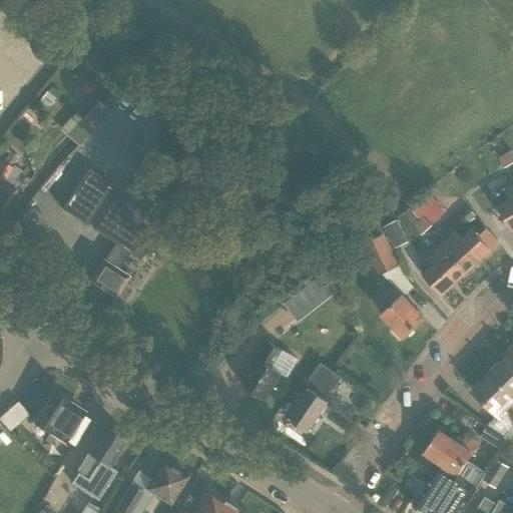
[(40,98),(50,105),(55,98),(45,90),(40,98)]
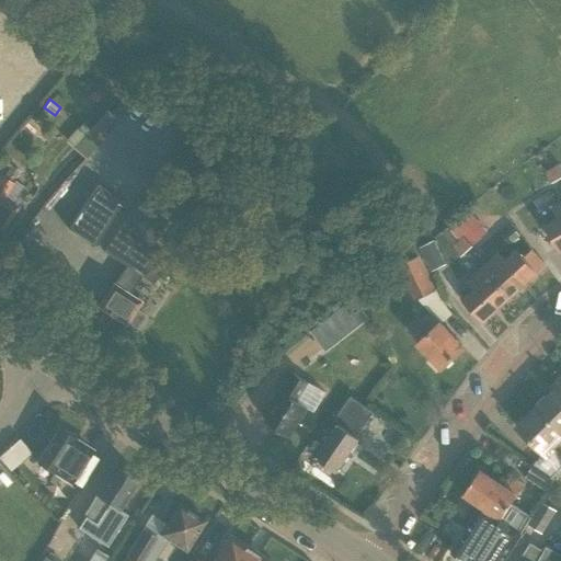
[(82,137),(94,148),(118,122),(106,110),(82,137)]
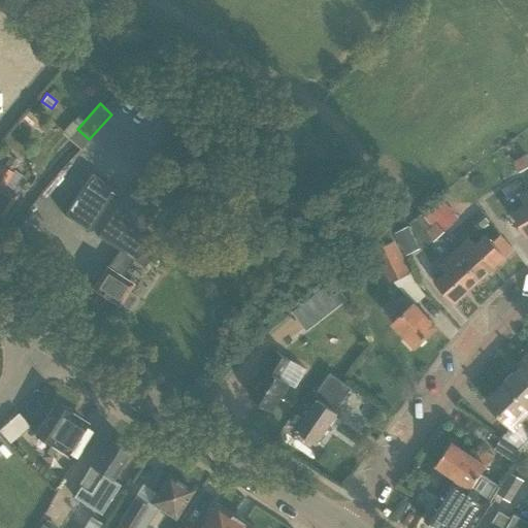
[(2,166),(0,168),(0,207),(10,192),(20,177),(11,172),(19,161),(9,155),(2,166)]
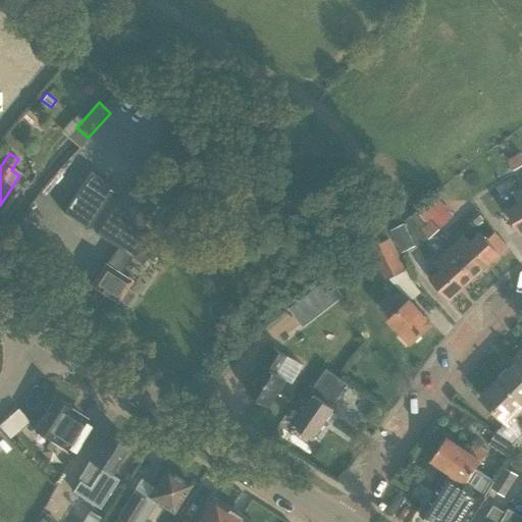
[(117,187),(91,170),(63,213),(90,229),(117,187)]
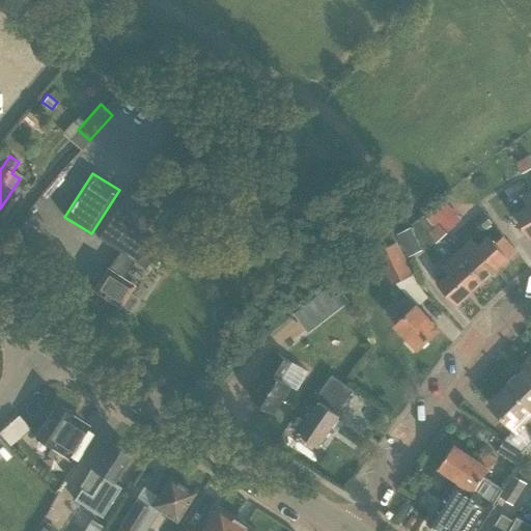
[(159,246),(141,234),(159,208),(131,191),(99,240),(119,253),(135,263),(144,269),(159,246)]
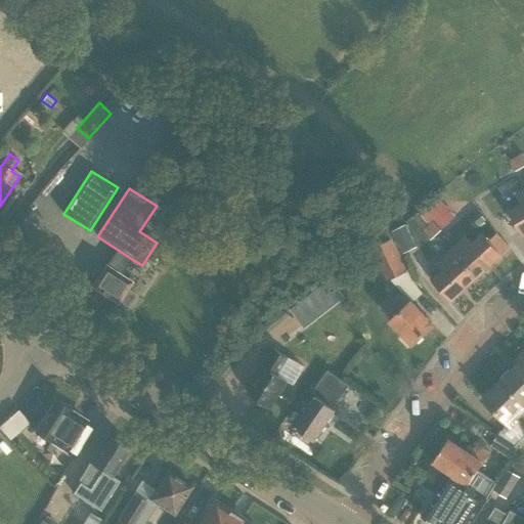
[(509,212),(523,237),(523,236),(523,190),(516,197),(521,205),(509,212)]
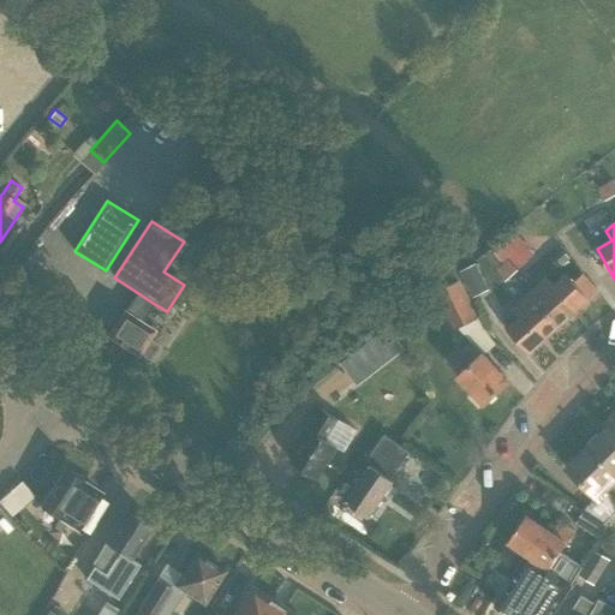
[(507,282),(519,270),(509,260),(503,266),(497,272),(507,282)]
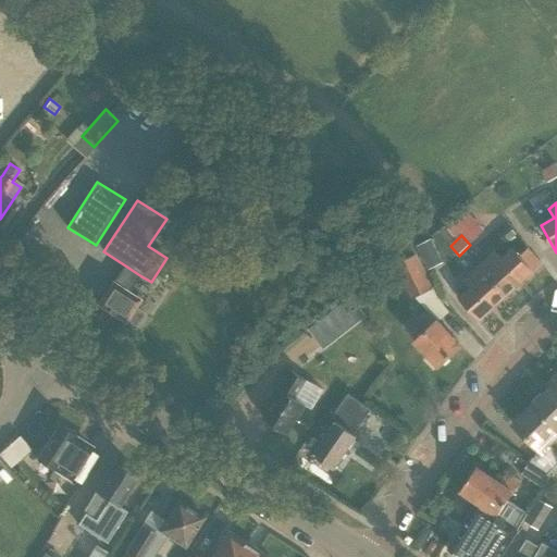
[(416,246),(428,270),(443,262),(430,238),(416,246)]
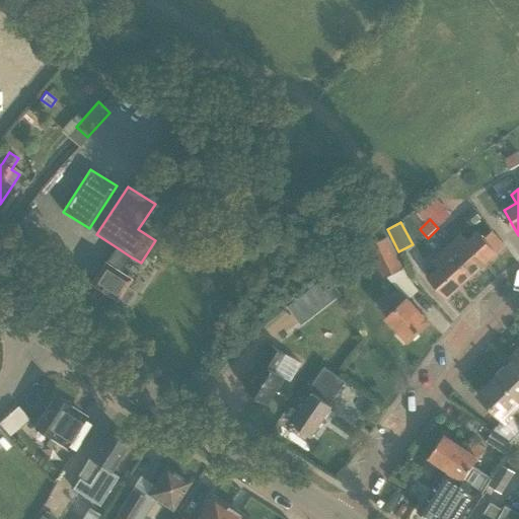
[(467,242),(461,235),(446,248),(472,277),(498,253),(497,253),(505,246),(493,233),(485,239),(478,232),(467,242)]
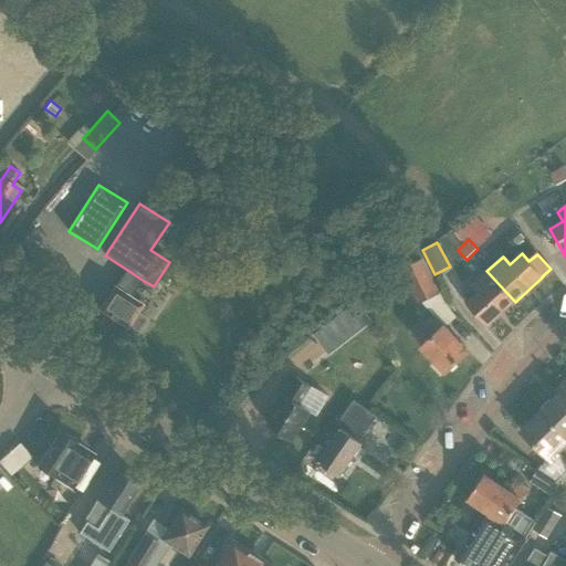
[(401,268),(419,303),(439,293),(421,259),(401,268)]
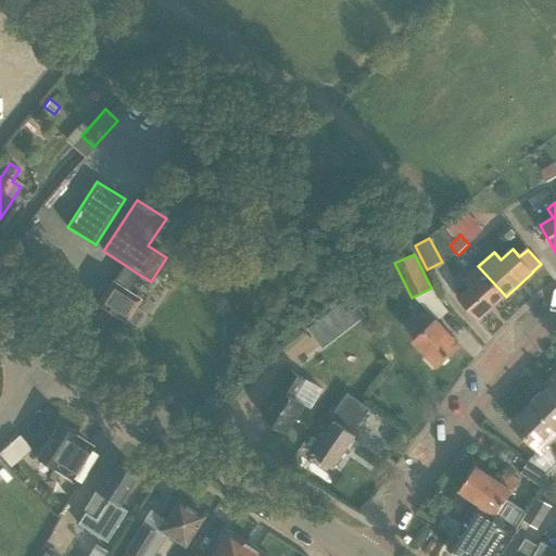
[(126,320),(134,326),(136,325),(143,315),(142,312),(135,307),(140,299),(130,292),(141,276),(125,265),(114,281),(113,281),(98,305),(125,323),(126,320)]
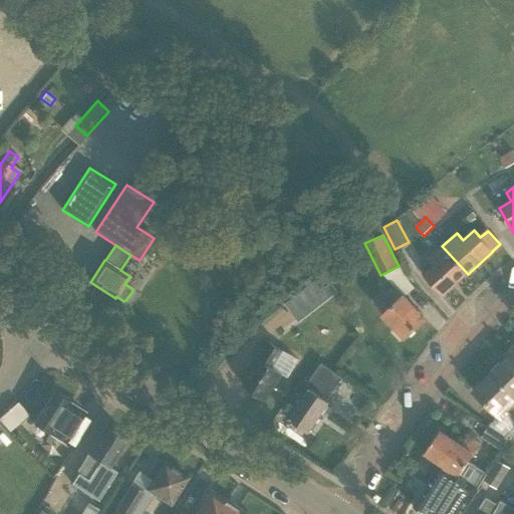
[(442,246),(427,259),(434,266),(424,276),(443,297),(468,274),(442,246)]
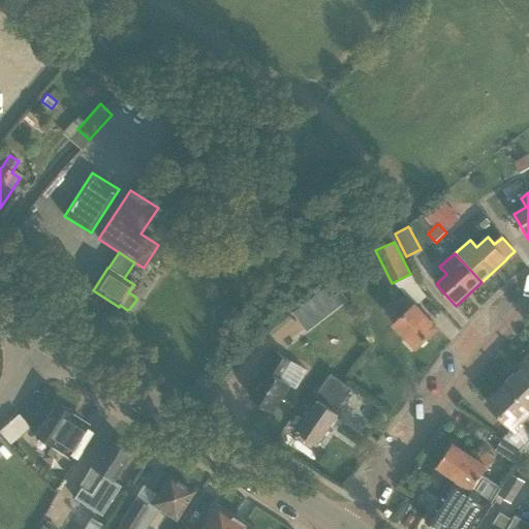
[(312,294),(327,314),(347,298),(333,279),(312,294)]
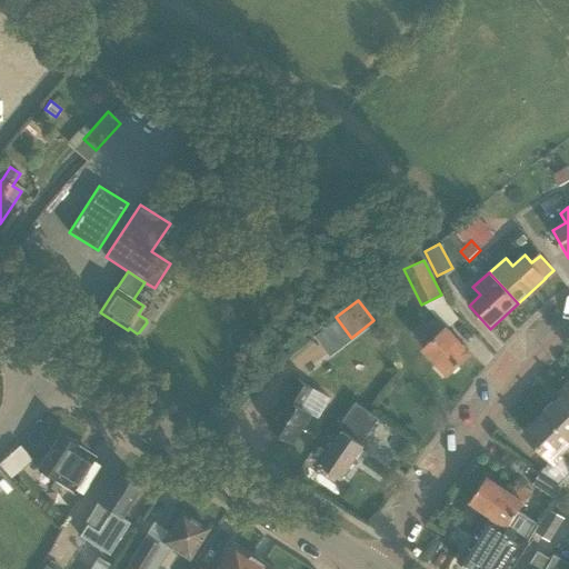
[(436,339),(425,350),(449,375),(471,353),(447,329),(437,318),(426,328),(436,339)]
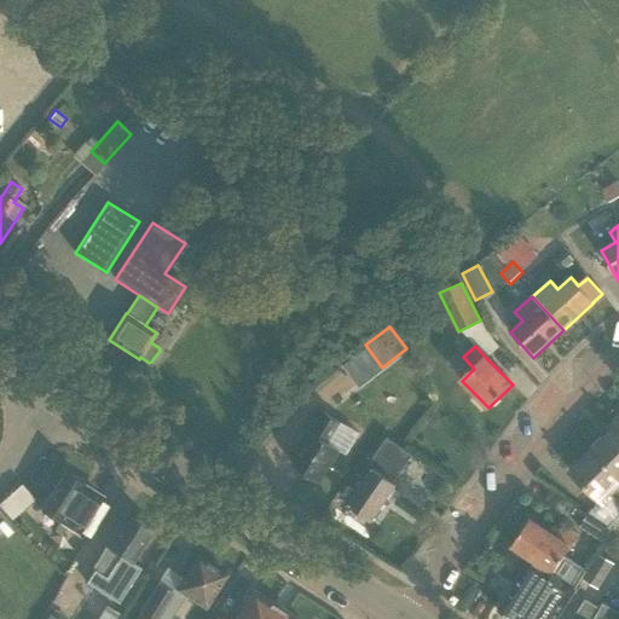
[(320,411),(307,433),(312,435),(294,466),(306,474),(305,476),(313,482),(316,480),(320,482),(340,451),(329,445),(342,424),(320,411)]
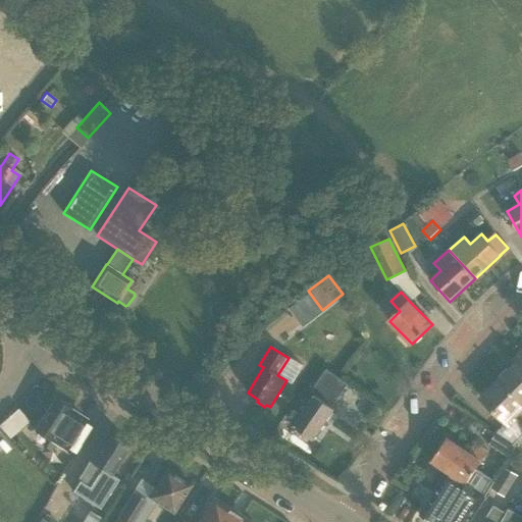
[(521,352),(513,361),(517,364),(500,381),(521,403),(521,352)]
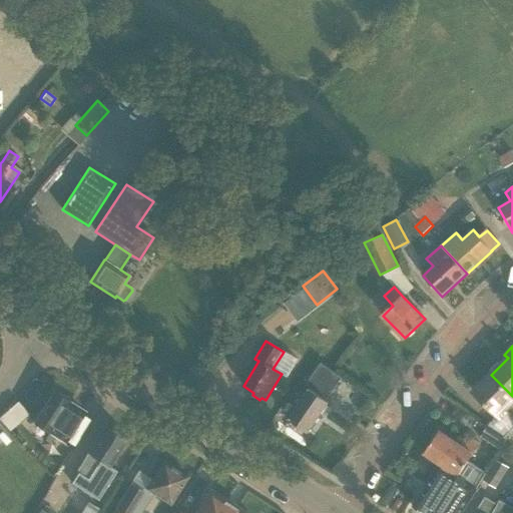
[(302,400),(289,419),(309,433),(329,403),(328,401),(342,380),(320,365),(298,398),(302,400)]
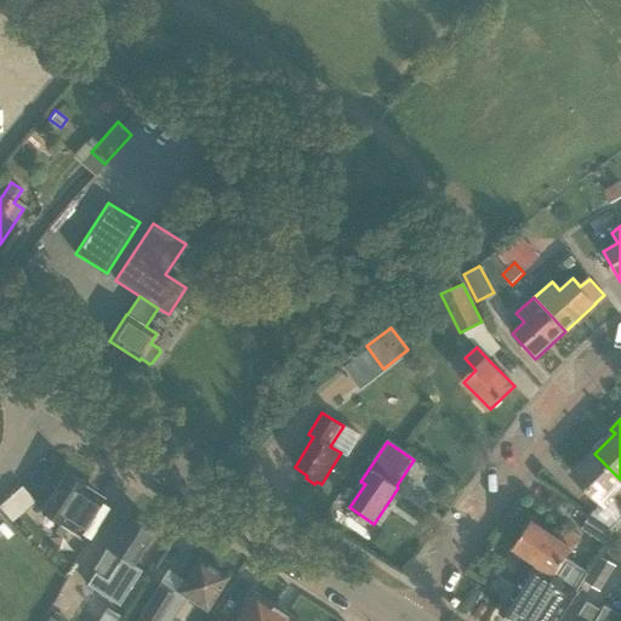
[(620,479),(594,454),(573,474),(603,503),(620,484),(620,479)]
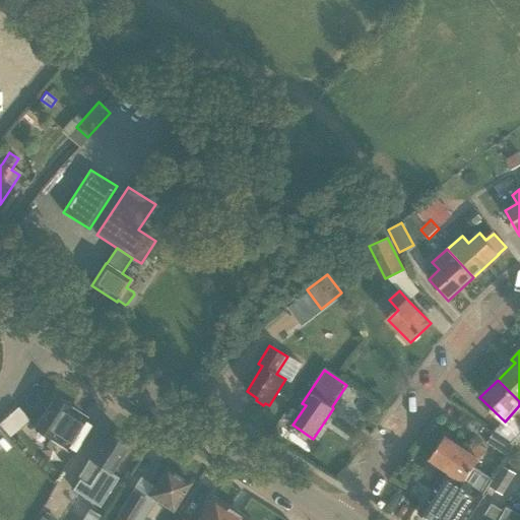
[(82,418),(79,415),(75,414),(69,410),(70,408),(67,406),(66,403),(61,399),(58,400),(55,398),(53,400),(50,403),(49,407),(41,419),(39,423),(37,426),(35,430),(48,439),(44,445),(51,449),(57,441),(67,448),(85,420),(82,418)]
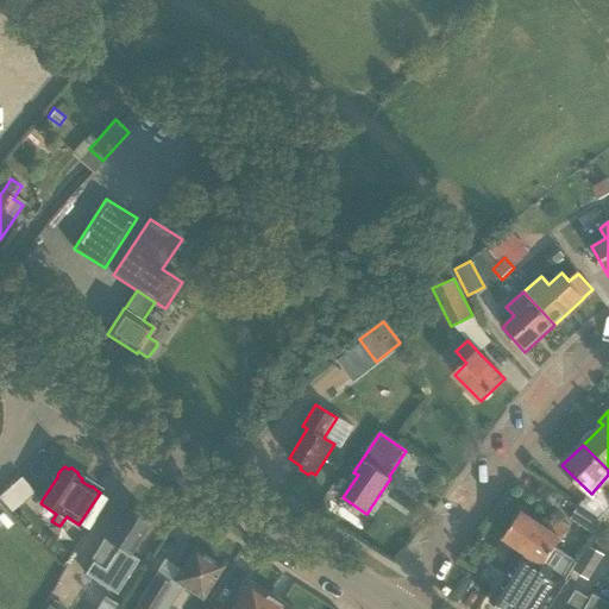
[(33,491),(22,478),(0,497),(0,498),(12,512),(33,491)]
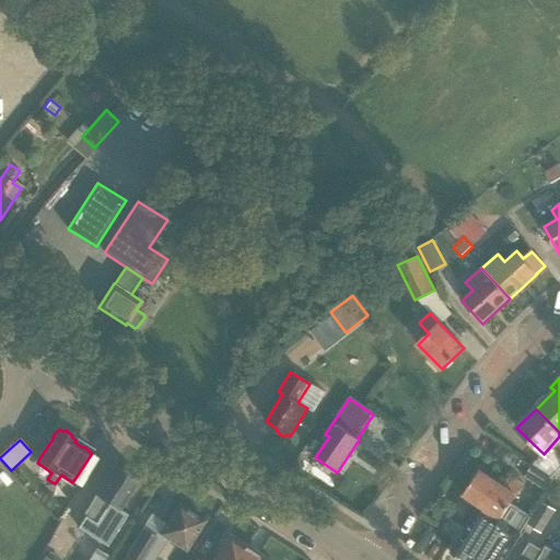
[(106,546),(126,515),(119,511),(140,479),(136,477),(136,475),(130,471),(127,471),(116,465),(83,515),(84,516),(78,528),(106,546)]
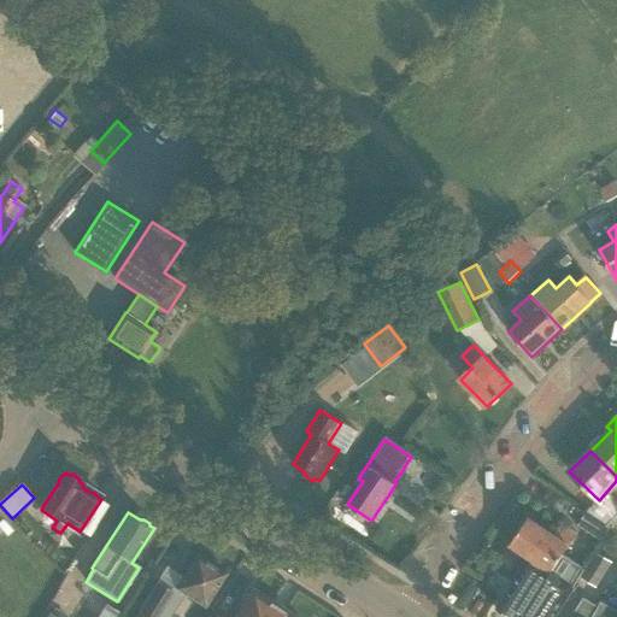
[(586,513),(579,526),(603,541),(611,528),(586,513)]
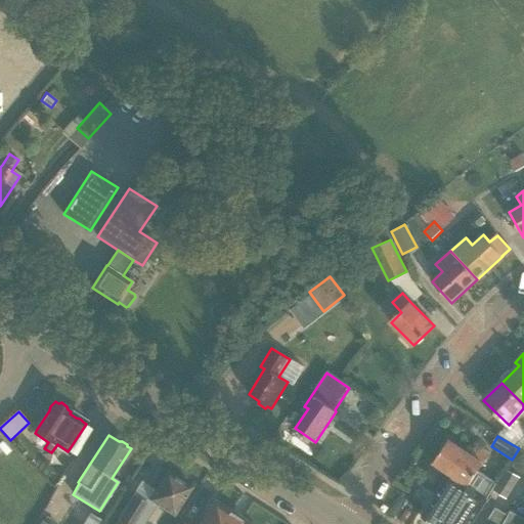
[(443,473),(446,472),(453,477),(469,487),(479,471),(490,453),(478,445),(472,454),(449,440),(434,464),(437,467),(437,469),(443,473)]
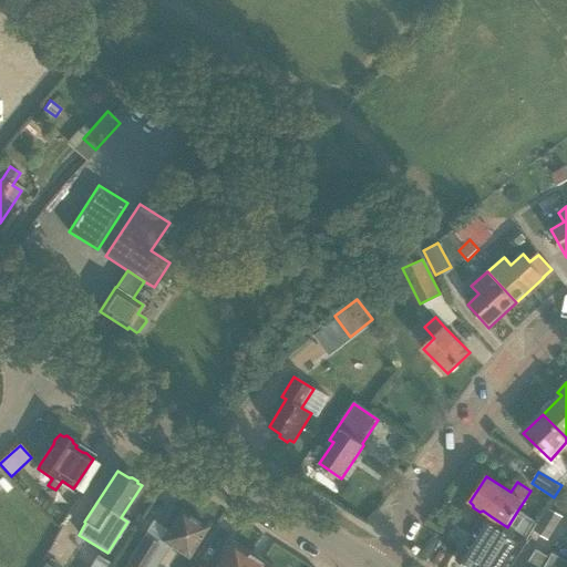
[(518,509),(507,527),(491,516),(485,525),(481,523),(456,560),(457,562),(459,560),(467,566),(511,566),(534,531),(547,539),(563,516),(548,507),(539,523),(518,509)]
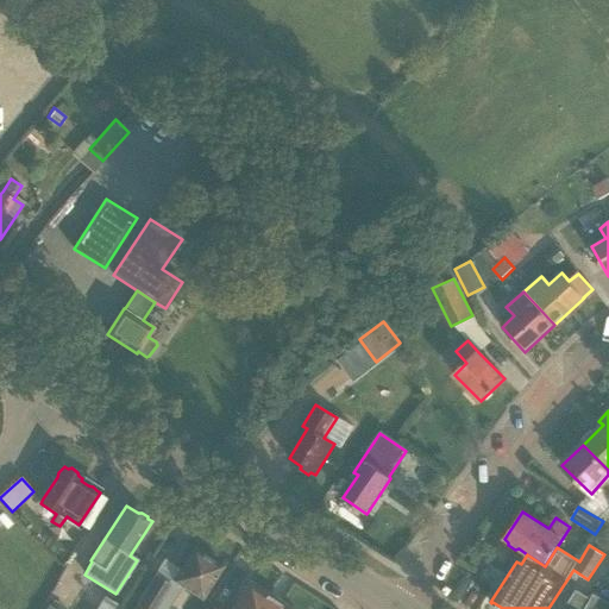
[(194,548),(174,581),(171,578),(168,583),(156,576),(133,608),(167,608),(181,586),(202,600),(224,566),(194,548)]
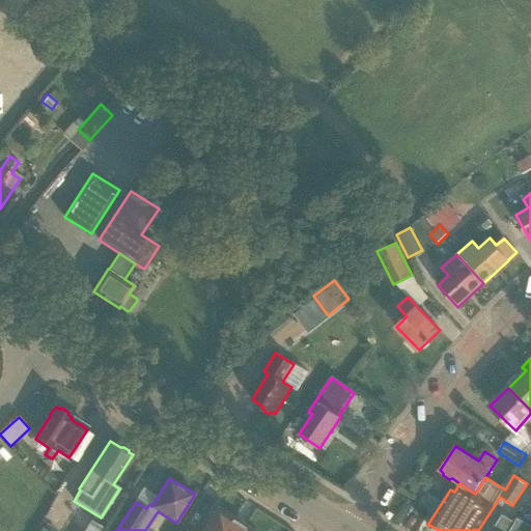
[(218,508),(203,530),(252,530),(247,527),(248,525),(247,525),(246,526),(233,519),(234,516),(232,515),(232,518),(218,508)]
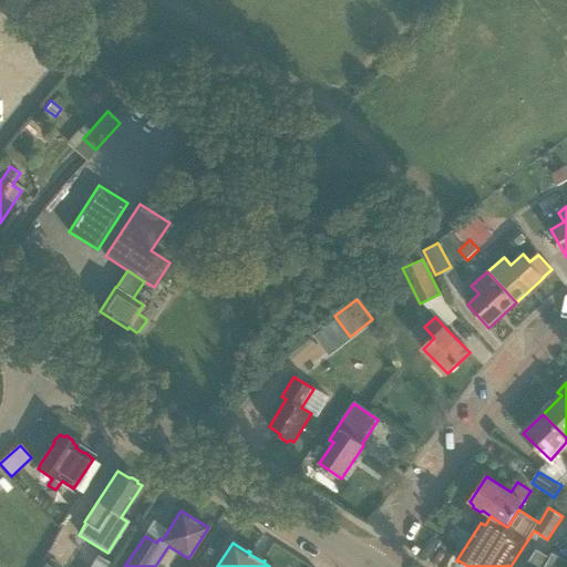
[(566,566),(566,562),(553,554),(550,558),(536,550),(528,564),(526,566),(566,566)]
